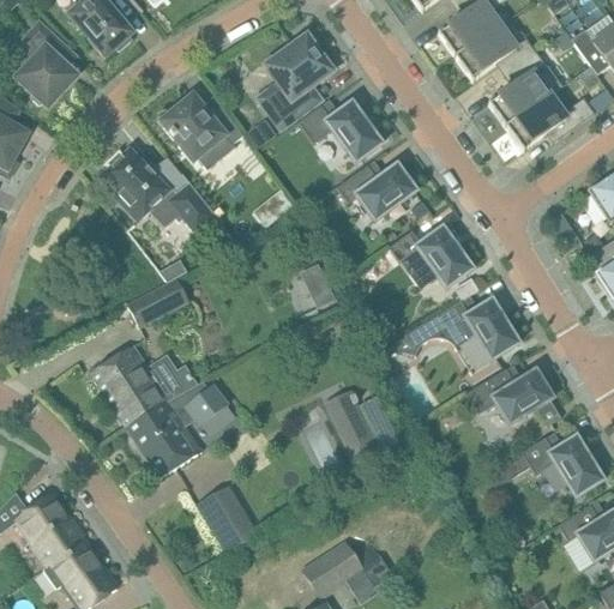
[(131,32),(104,1),(106,0),(84,0),(68,13),(104,55),(115,47),(118,49),(131,38),(128,35),(131,32)]
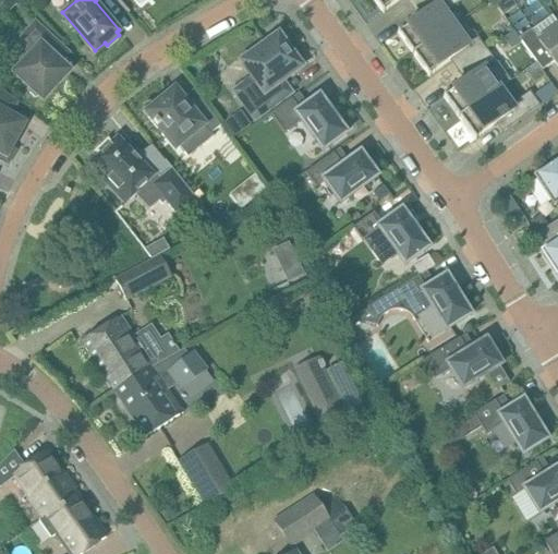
[(376,0),(383,9),(384,9),(384,8),(393,0),(376,0)]
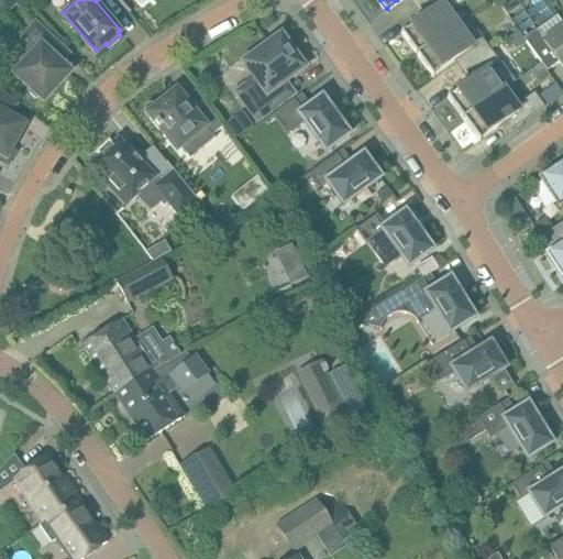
[(422,0),(429,10),(403,29),(401,29),(400,29),(417,52),(456,22),(448,10),(461,0),(422,0)]
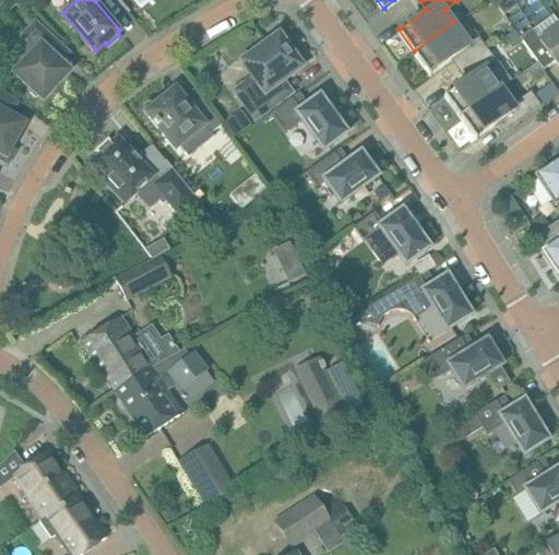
[(495,0),(503,12),(518,2),(515,0),(495,0)]
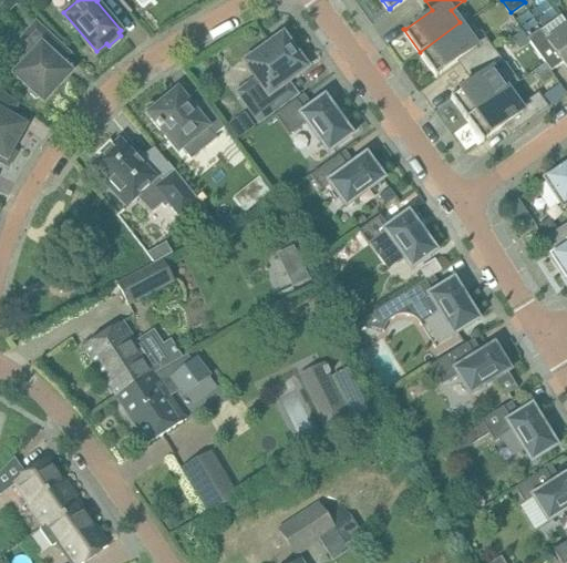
[(40,94),(43,98),(69,69),(50,51),(59,41),(35,20),(26,31),(35,40),(28,49),(32,53),(16,71),(30,85),(29,90),(35,95),(40,94)]
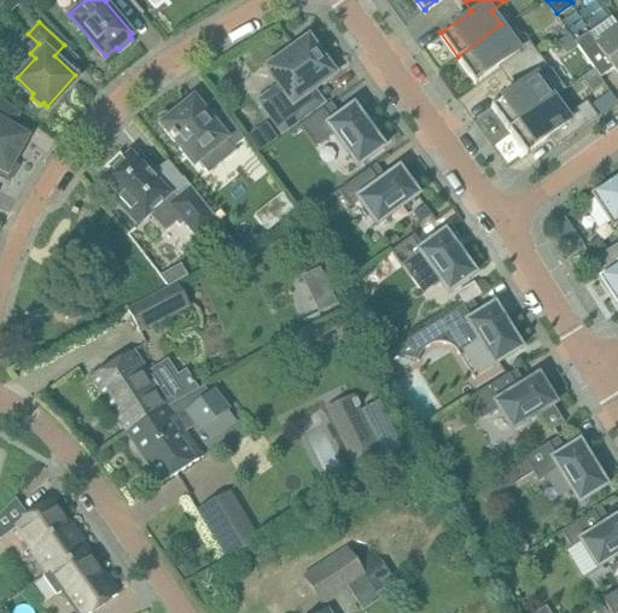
[(512,39),(501,24),(458,57),(474,81),(476,80),(476,79),(505,58),(513,70),(538,51),(524,30),(512,39)]
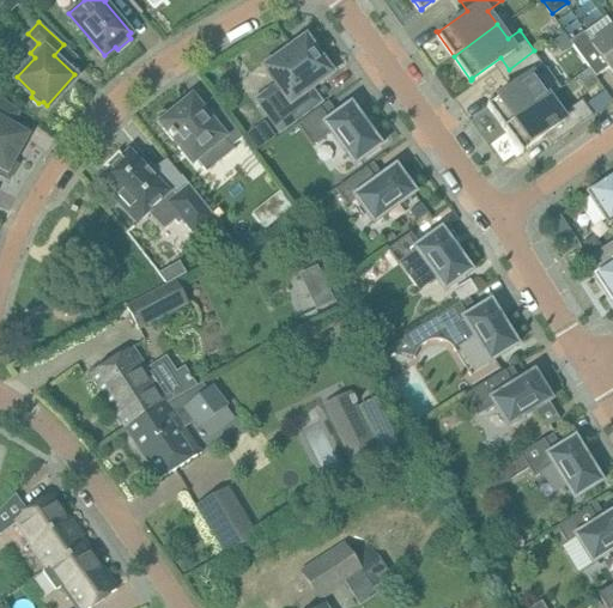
[(612,71),(612,24),(592,40),(583,28),(570,37),(595,73),(607,64),(612,71)]
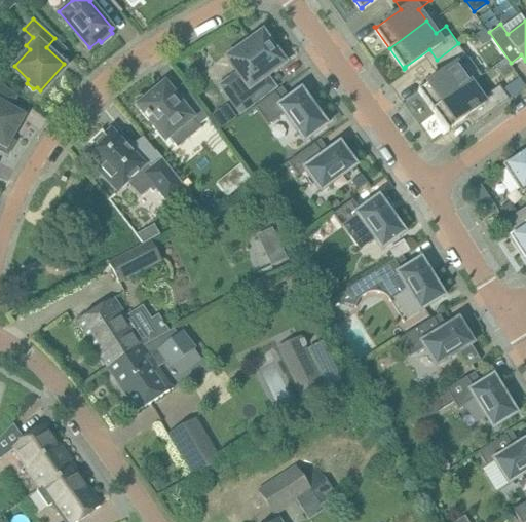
[(251,84),(284,60),(262,30),(227,56),(237,70),(220,82),(239,109),(259,96),(251,84)]
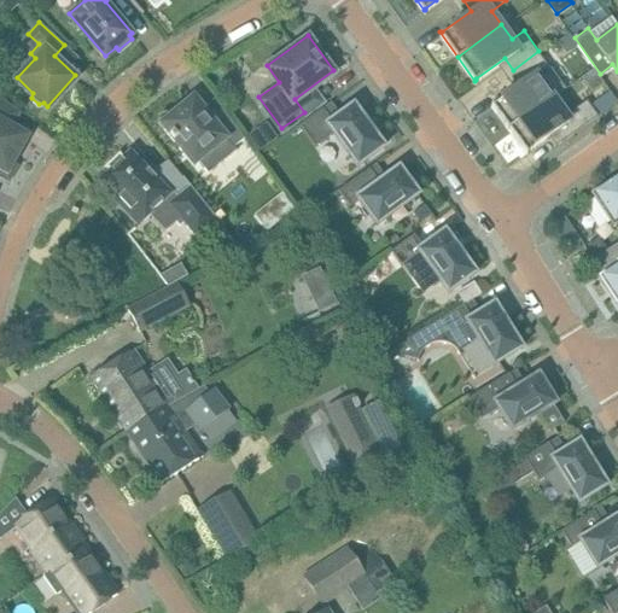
[(491,101),(490,103),(508,127),(553,94),(564,87),(554,73),(538,51),(513,70),(522,82),(514,87),(493,103),(491,101)]
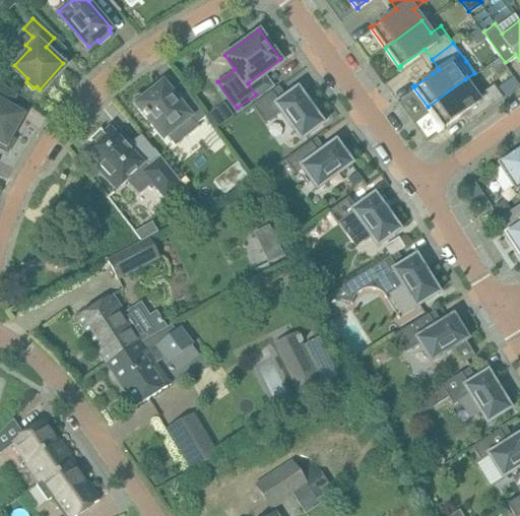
[(3,81),(0,78),(0,143),(6,147),(13,135),(10,133),(21,112),(0,100),(0,83),(1,81),(2,82),(3,81)]
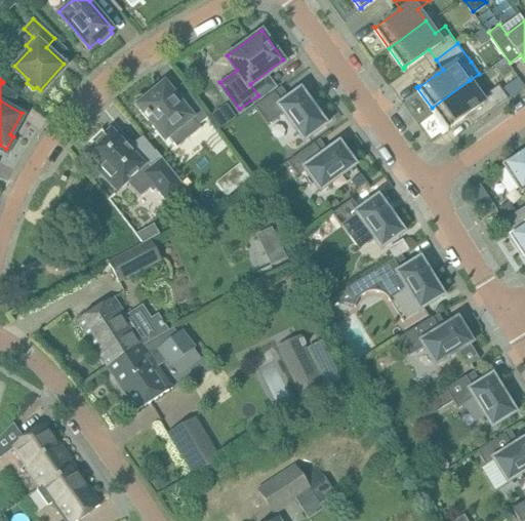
[(135,95),(134,99),(135,103),(155,126),(159,123),(176,145),(201,125),(199,122),(207,115),(195,97),(185,106),(171,89),(164,80),(145,95),(142,93),(138,93),(135,95)]
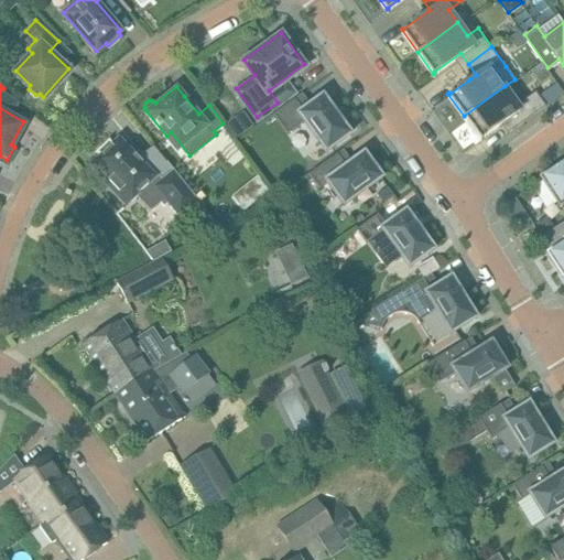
[(516,103),(505,86),(464,116),(480,138),(481,137),(480,137),(507,117),(513,126),(545,103),(535,88),(516,103)]
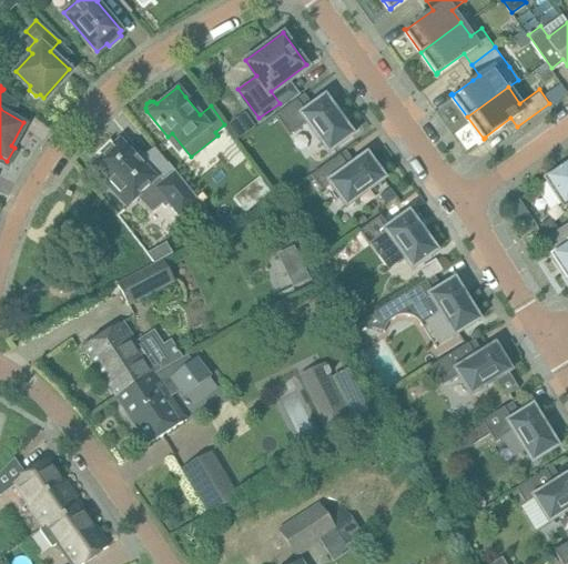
[(306,120),(328,150),(353,132),(333,106),(335,104),(325,91),(311,101),(313,103),(305,109),(296,97),(275,112),(290,132),(306,120)]
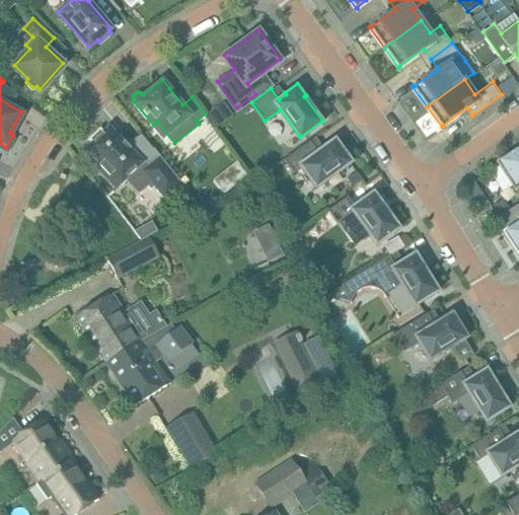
[(206,114),(216,126),(232,115),(222,101),(206,114)]
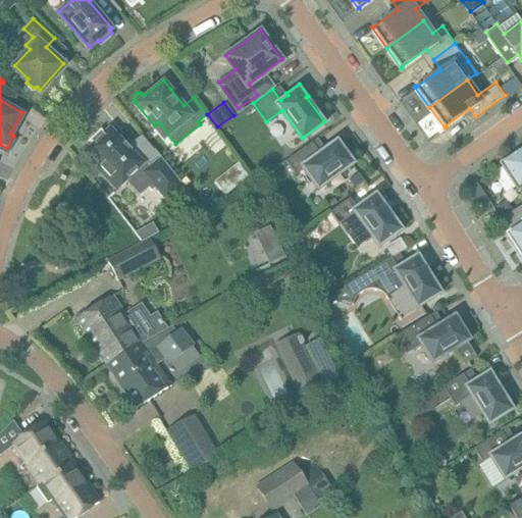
[(154,185),(165,198),(184,183),(155,147),(154,148),(159,154),(149,163),(131,141),(126,144),(109,126),(104,132),(101,127),(102,126),(101,126),(88,139),(88,140),(89,140),(92,143),(87,148),(101,162),(97,166),(117,187),(126,177),(139,192),(149,184),(151,188),(154,185)]
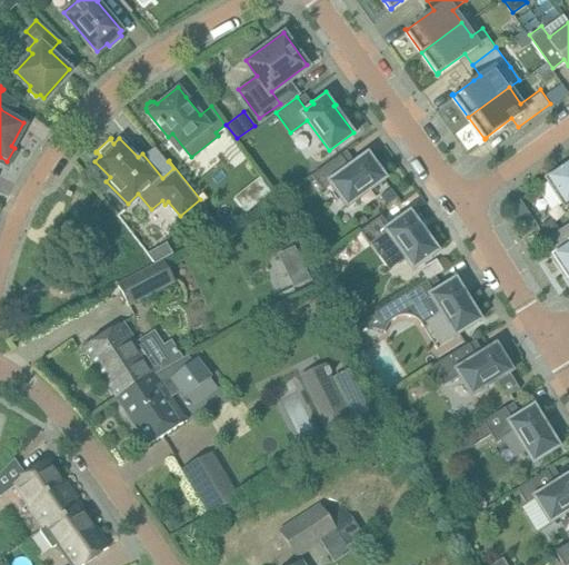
[(347,205),(385,177),(376,165),(378,164),(368,149),(353,159),(356,161),(349,166),(340,152),(311,172),(322,187),(330,181),(347,205)]
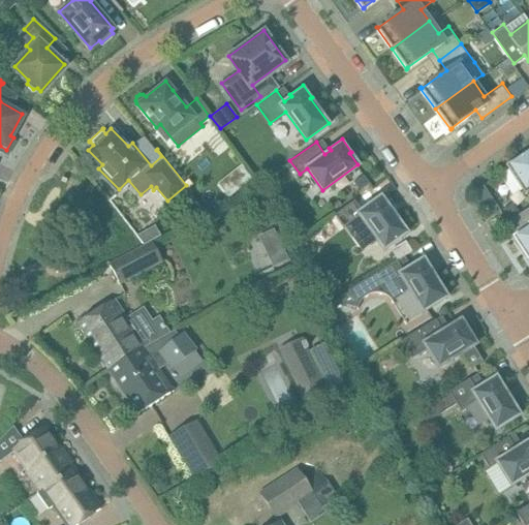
[(528,146),(505,162),(507,165),(508,166),(525,191),(528,188),(528,146)]
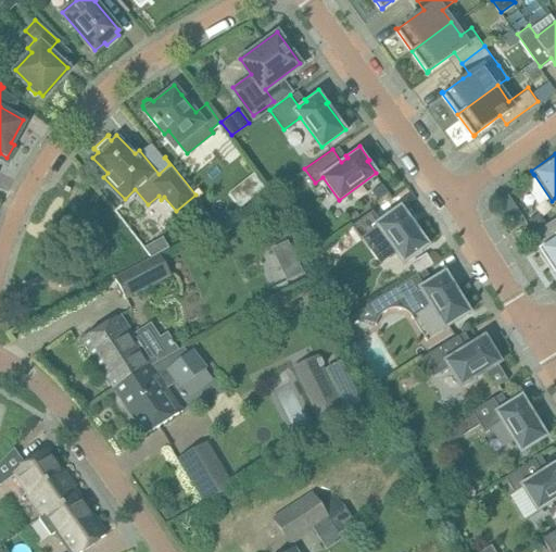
[(373,208),(352,223),(359,234),(361,235),(373,225),(377,223),(404,260),(427,243),(408,217),(411,215),(401,202),(387,212),(388,214),(381,220),(373,208)]
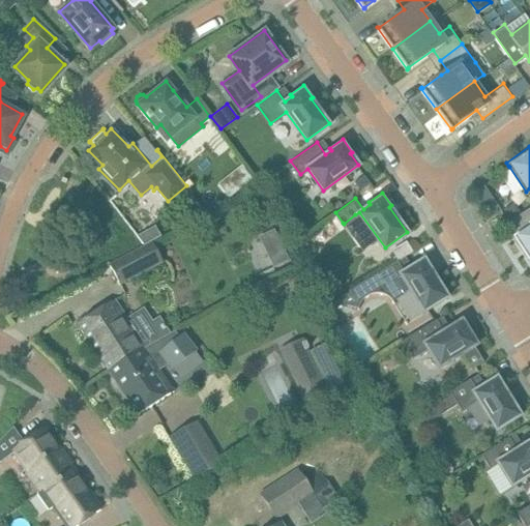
[(529,204),(508,220),(516,231),(512,234),(529,260),(529,204)]
